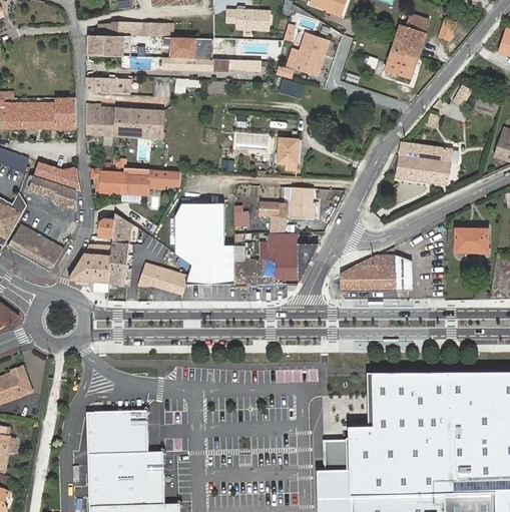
[(131,6),(130,0),(116,0),(117,8),(131,6)]
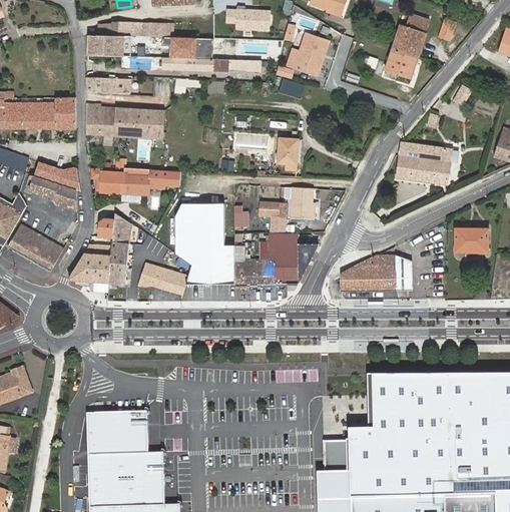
[(326,6),(342,12),(347,0),(308,0),(307,2),(325,9),(326,6)]
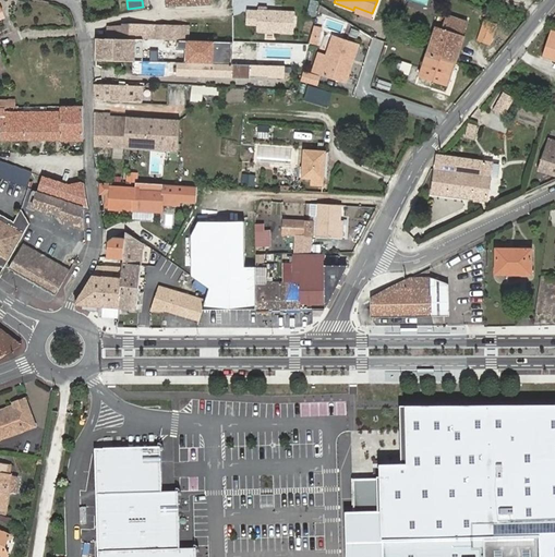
[(293,28),(293,32),(300,33),(302,10),(266,7),(264,27),(293,28)]
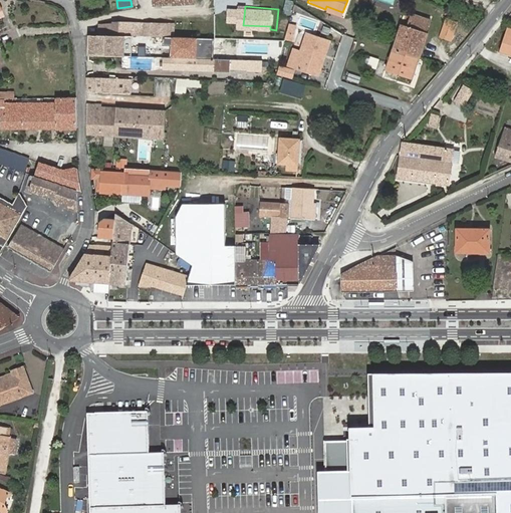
[(340,17),(342,12),(326,6),(325,9),(324,12),(340,17)]
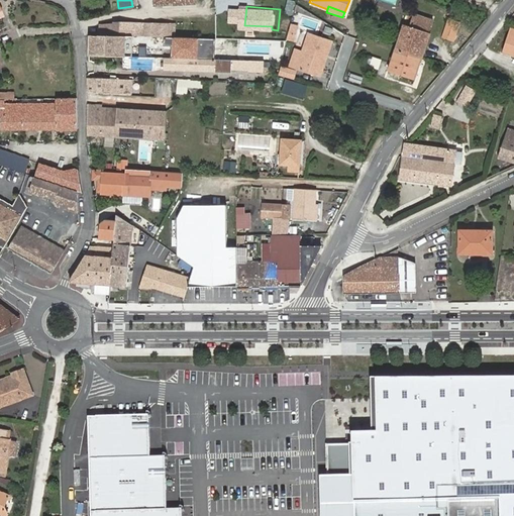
[(287,29),(288,17),(280,16),(279,28),(287,29)]
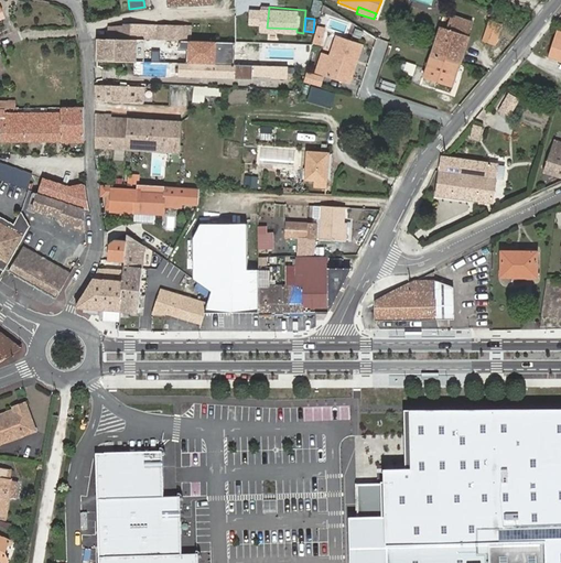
[(482,41),(494,43),(498,22),(487,19),(482,41)]
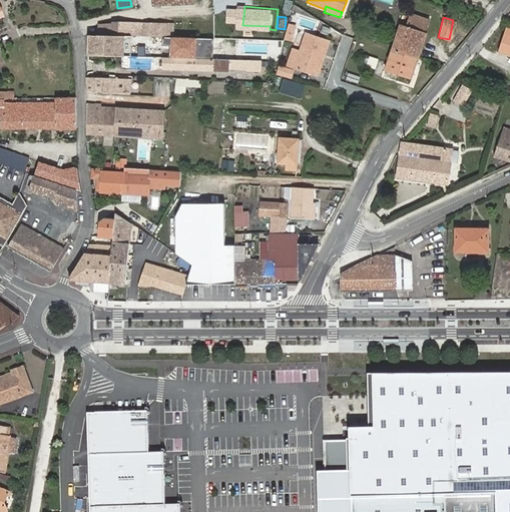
[(117,34),(117,23),(97,23),(97,34),(117,34)]
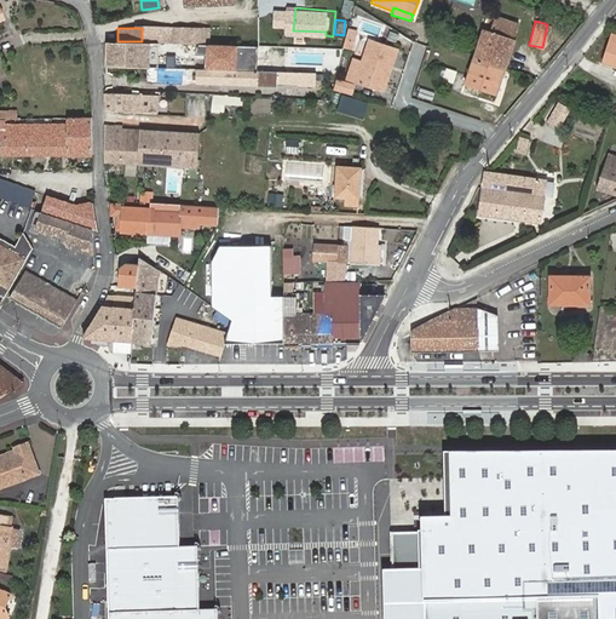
[(180,44),(197,44),(207,44),(207,29),(142,28),(142,41),(148,41),(153,41),(156,41),(166,41),(176,41),(176,45),(180,46),(180,44)]
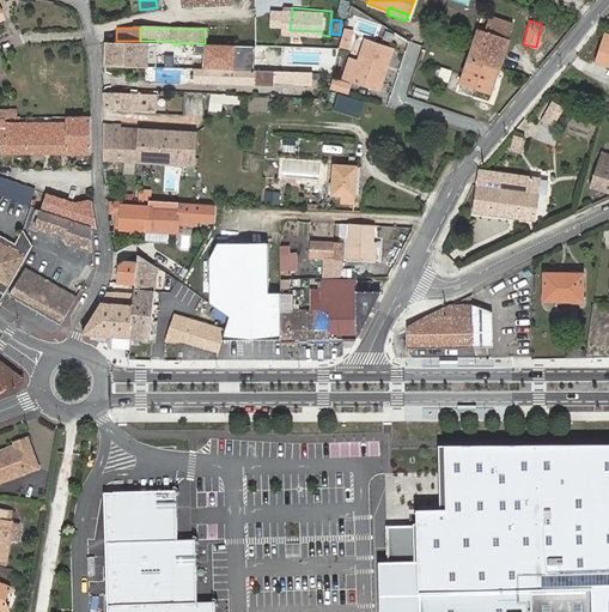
[(477,29),(467,58),(498,68),(507,38),(477,29)]
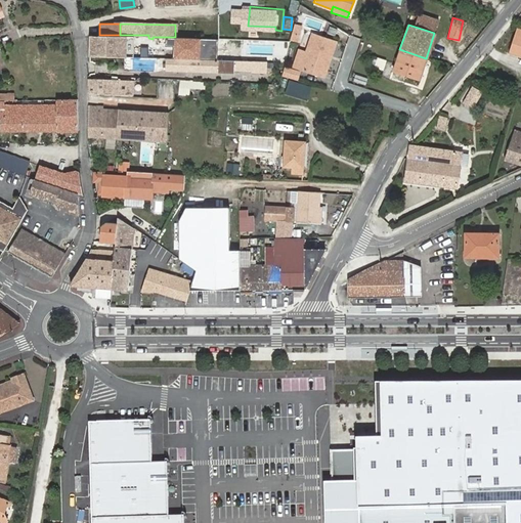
[(520,29),(515,27),(508,51),(520,55),(520,29)]
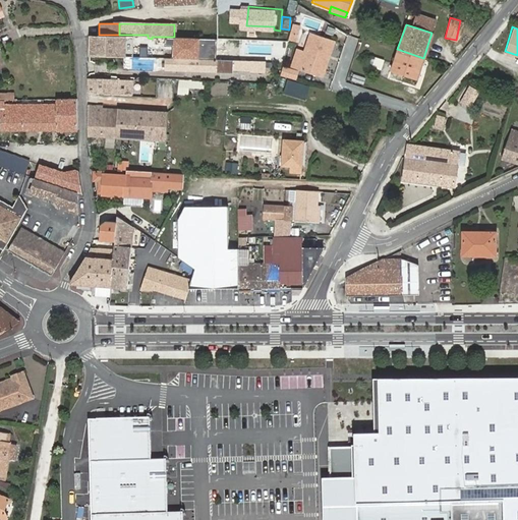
[(322,66),(331,39),(310,32),(298,68),(322,76),(325,67),(322,66)]
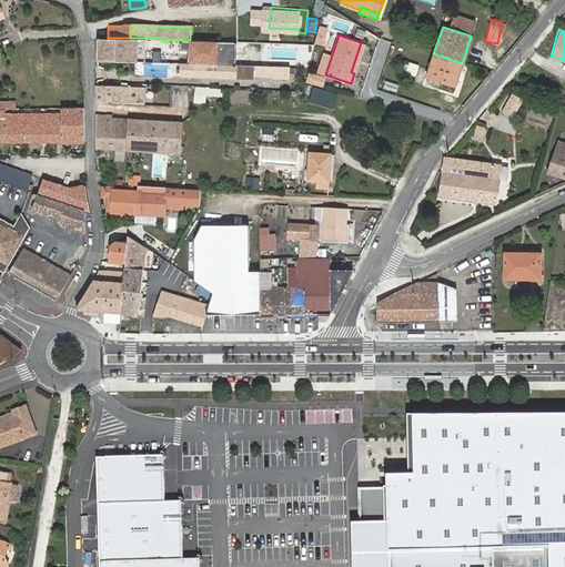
[(108,38),(100,38),(101,51),(96,51),(96,59),(134,61),(135,38),(130,38),(108,38)]
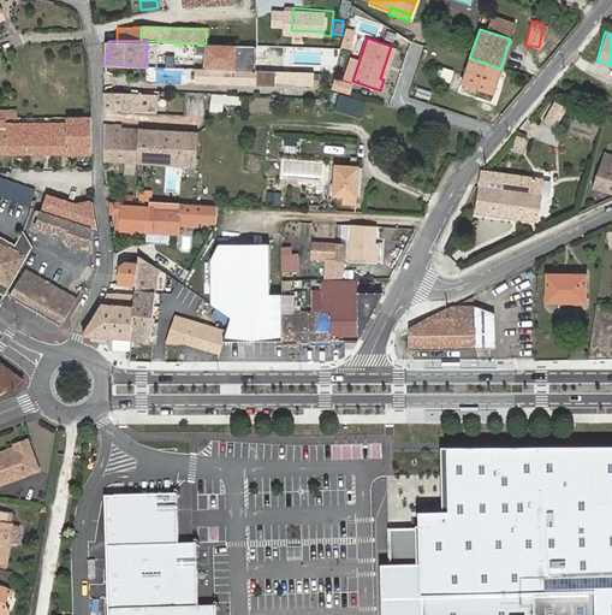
[(152,41),(147,41),(146,66),(154,66),(155,41),(152,41)]
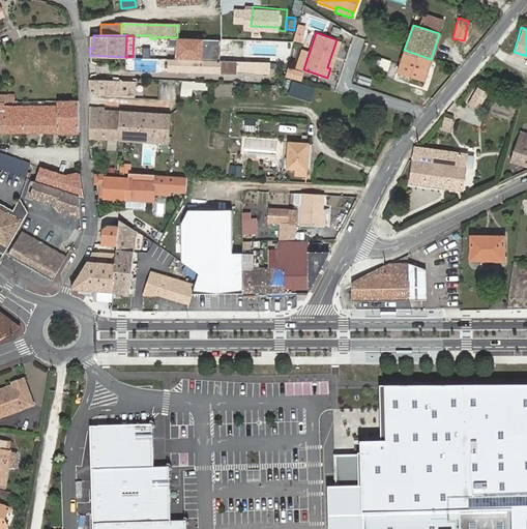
[(150,35),(142,35),(141,42),(169,43),(169,37),(154,37),(154,39),(150,38),(150,35)]
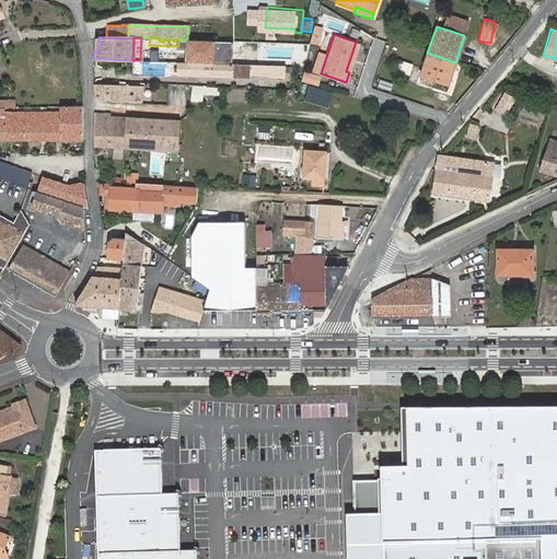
[(359,43),(356,42),(346,71),(349,72),(359,43)]
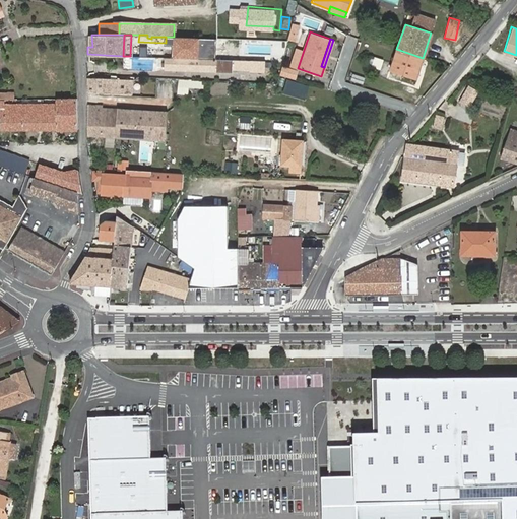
[(396,49),(389,70),(415,78),(423,58),(396,49)]
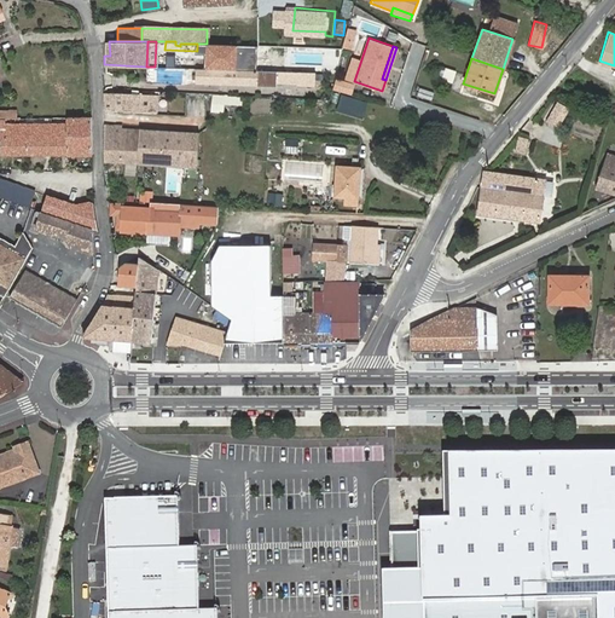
[(431,78),(448,82),(452,70),(435,64),(431,78)]
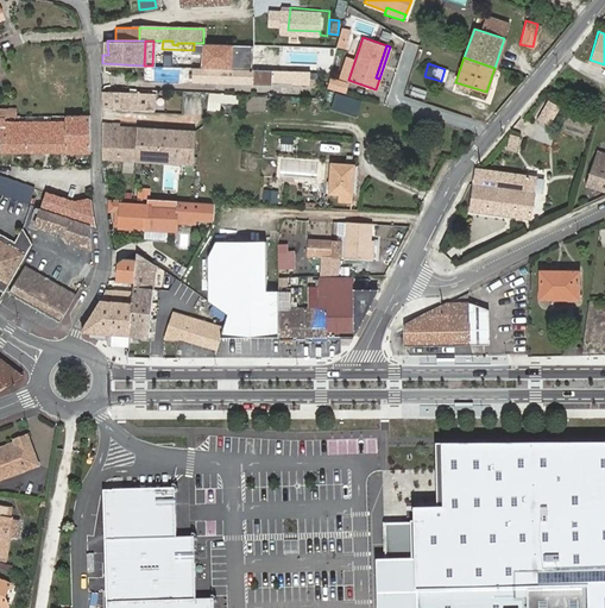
[(291,73),(194,68),(193,82),(271,86),(271,83),(291,83),(291,73)]
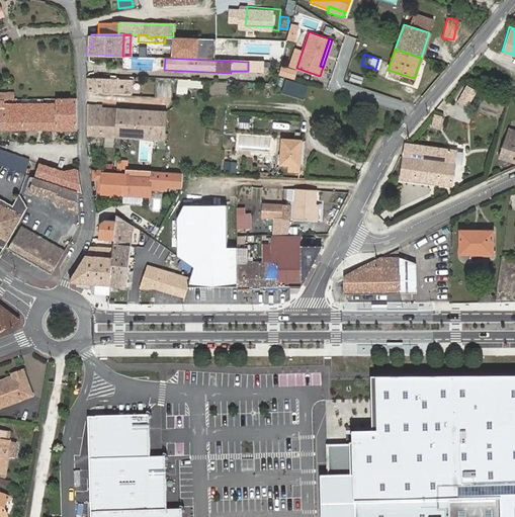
[(248,62),(248,71),(264,72),(264,63),(248,62)]
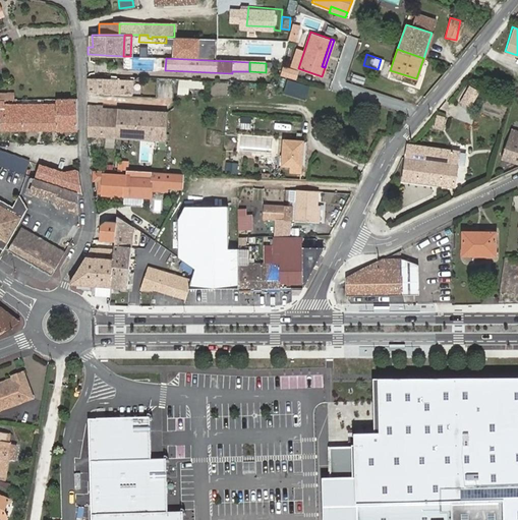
[(283,67),(280,74),(294,78),(297,71),(283,67)]
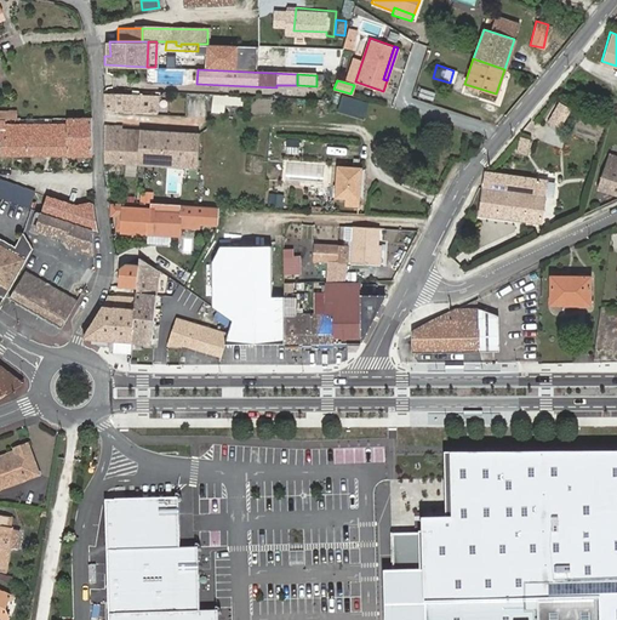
[(429,100),(432,91),(417,87),(415,96),(429,100)]
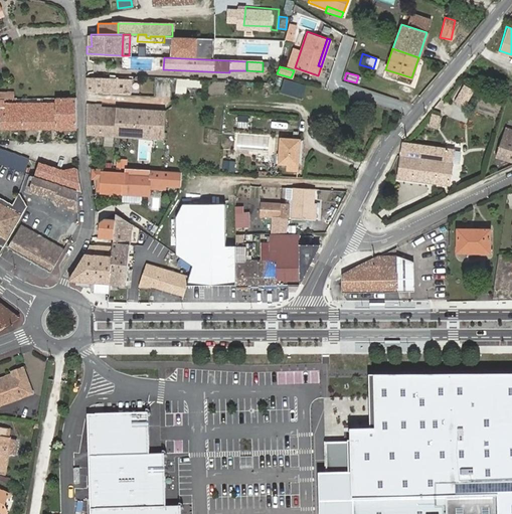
[(137,76),(86,75),(86,90),(137,92),(137,76)]
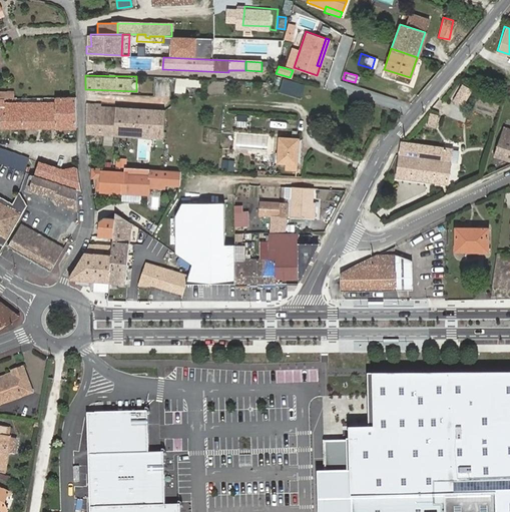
[(173,91),(184,92),(185,85),(197,86),(198,79),(174,77),(173,91)]
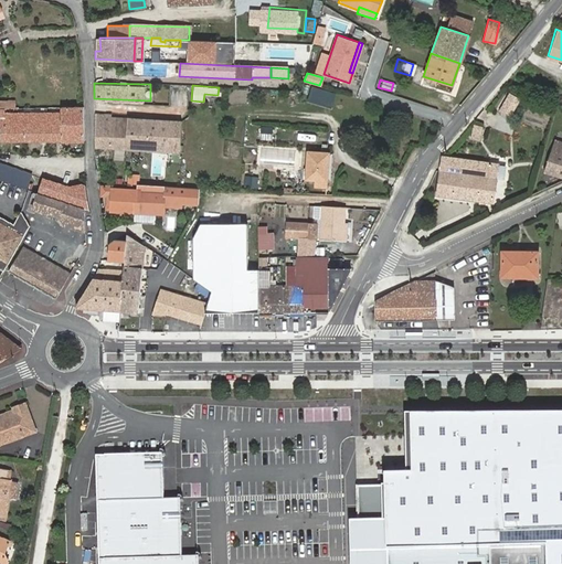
[(501,97),(497,109),(510,115),(515,102),(501,97)]
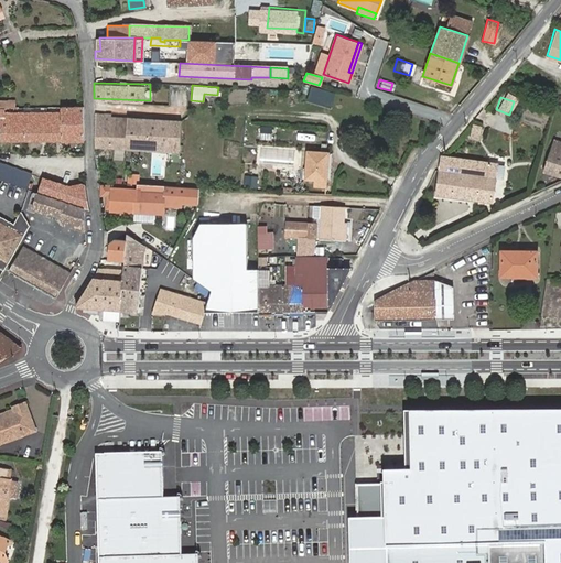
[(2,111),(0,111),(0,125),(0,129),(0,143),(82,140),(81,105),(61,106),(61,112),(2,115),(2,111)]
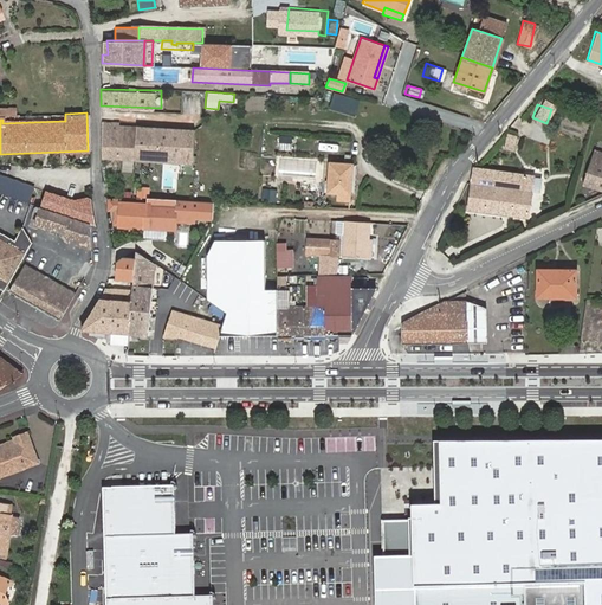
[(101,122),(101,156),(174,156),(175,156),(175,123),(120,123),(120,121),(101,122)]
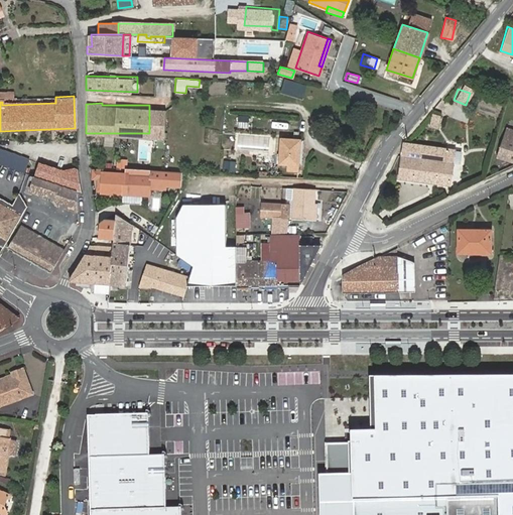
[(168,133),(168,105),(149,105),(149,133),(168,133)]
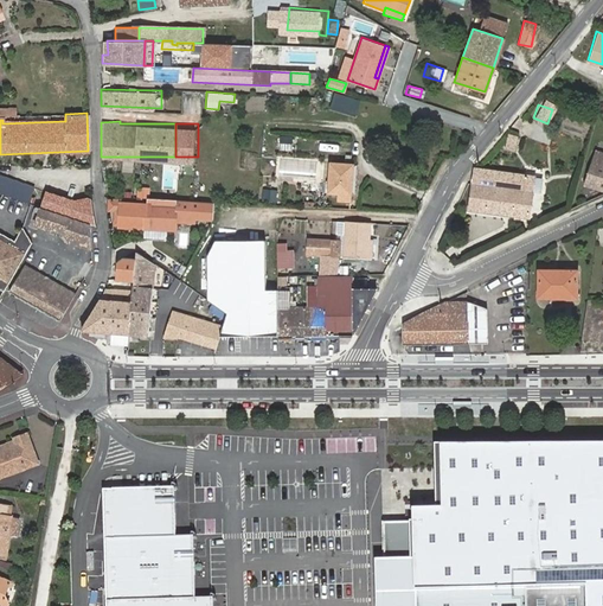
[(508,134),(506,146),(514,147),(518,135),(508,134)]
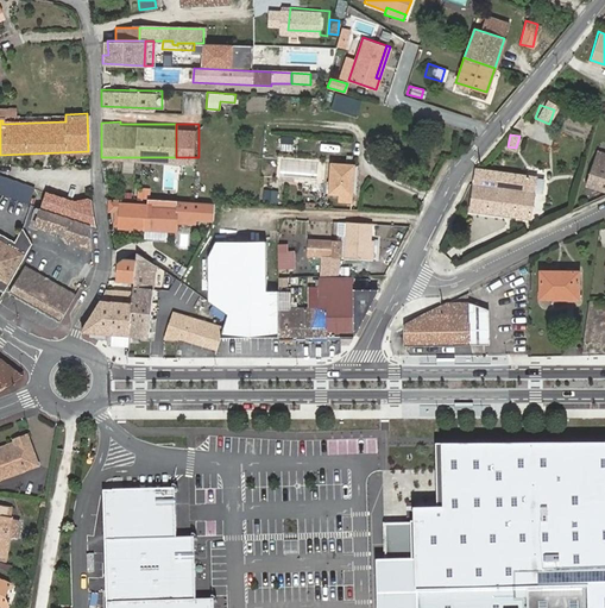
[(604,151),(596,149),(593,158),(604,162),(604,151)]
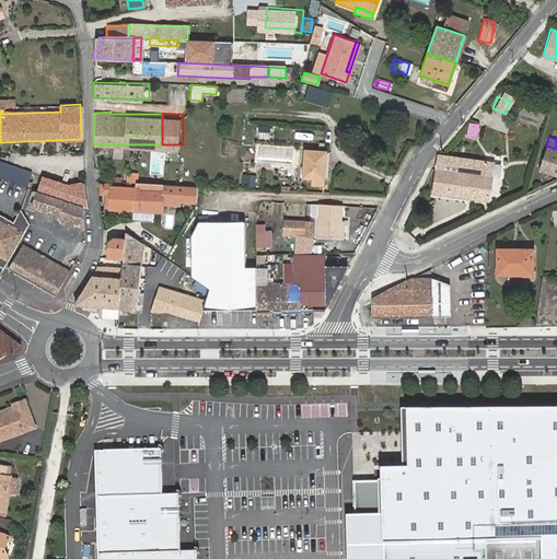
[(556,149),(546,146),(538,169),(556,174),(556,149)]
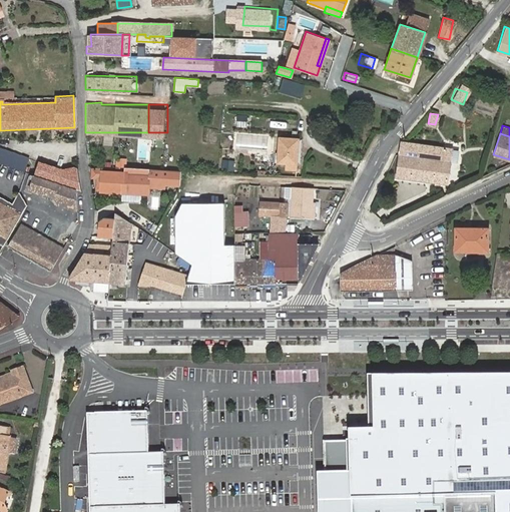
[(297,168),(299,136),(280,135),(279,161),(288,161),(288,167),(297,168)]
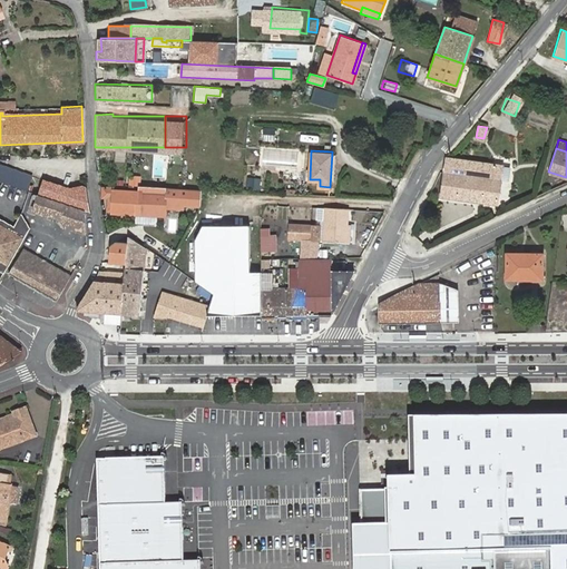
[(502,166),(446,157),(440,197),(497,204),(502,166)]
